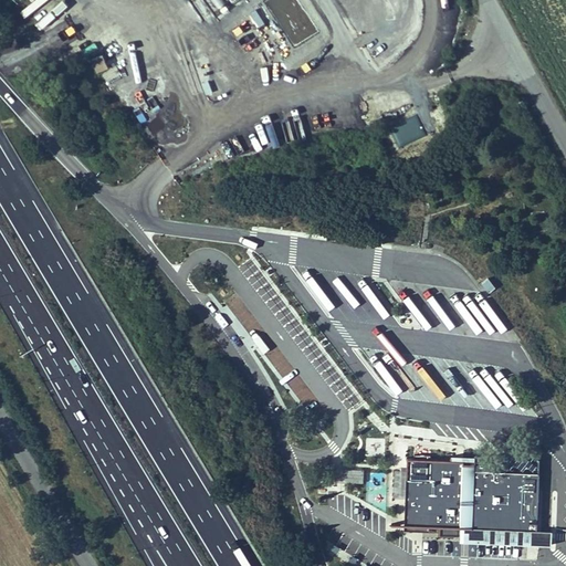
[(103,55),(91,60),(97,74),(108,69),(103,55)]
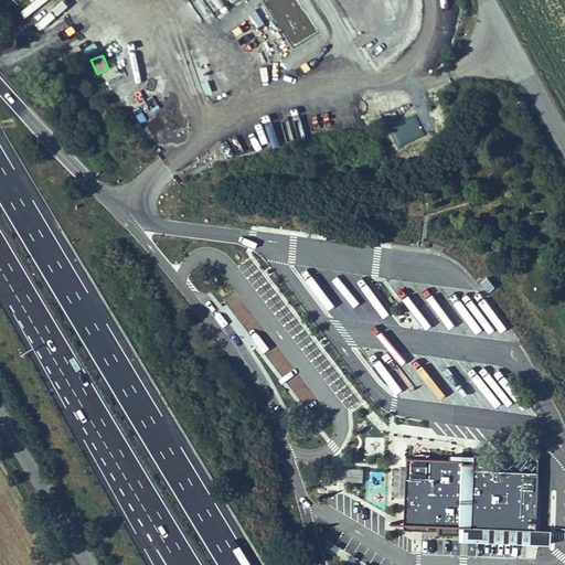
[(488,294),(496,288),(488,278),(480,284),(488,294)]
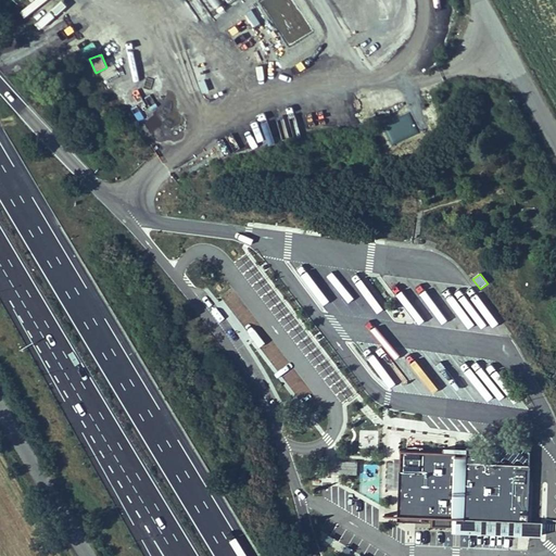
[(383,287),(411,320),(419,313),(392,279),(383,287)]
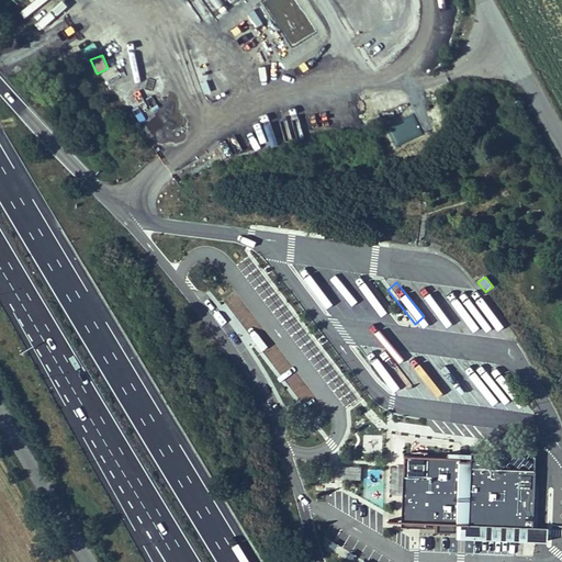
[(239,290),(226,298),(261,357),(274,349),(239,290)]
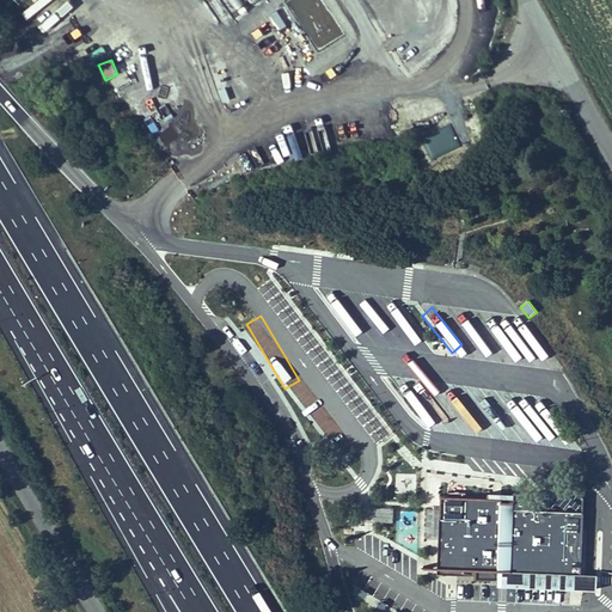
[(478,317),(471,322),(500,359),(506,354),(478,317)]
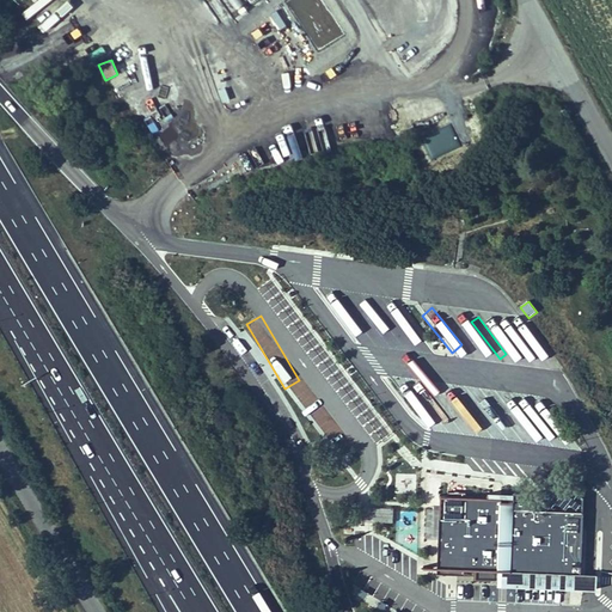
[(527,326),(520,332),(545,363),(551,359),(527,326)]
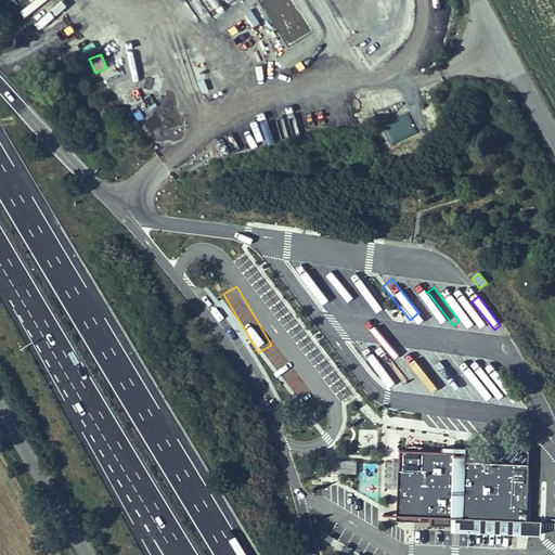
[(363,352),(385,389),(394,384),(372,347),(363,352)]
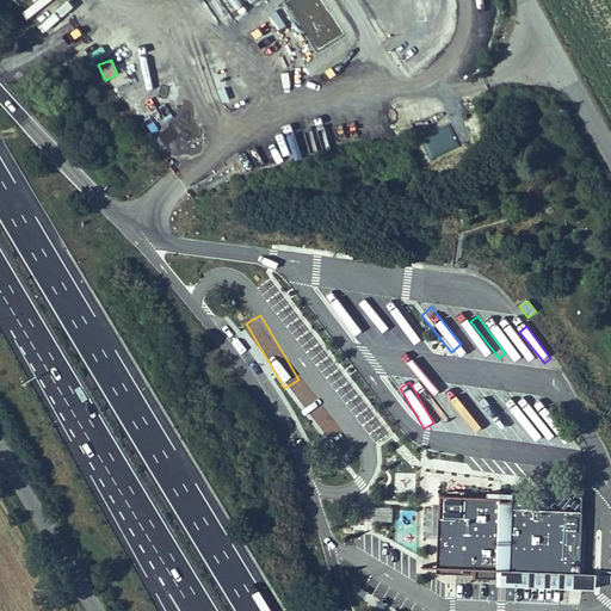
[(536,409),(529,415),(551,446),(559,442),(536,409)]
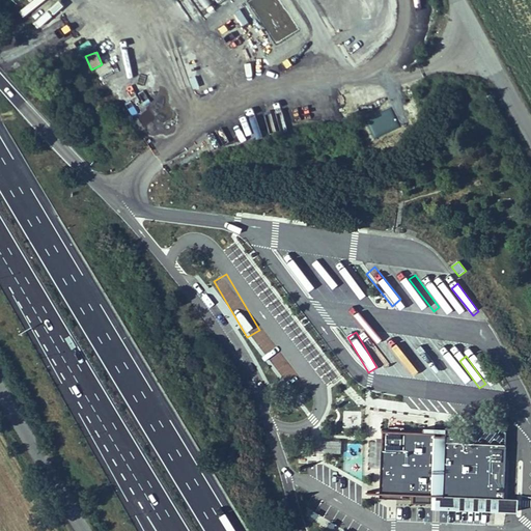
[(435,402),(458,404),(459,397),(436,394),(435,402)]
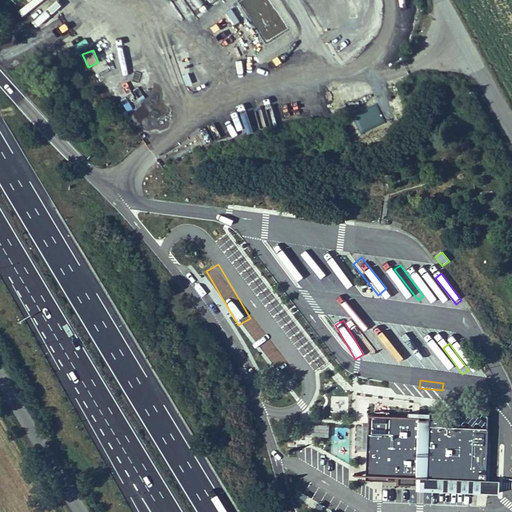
[(388,435),(367,434),(366,475),(421,476),(486,478),(487,427),(429,426),(429,419),(418,419),(418,416),(389,415),(388,435)]
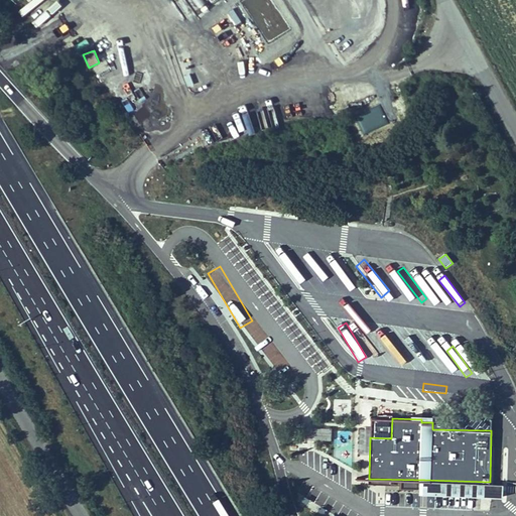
[(306,440),(332,440),(333,428),(306,428),(306,440)]
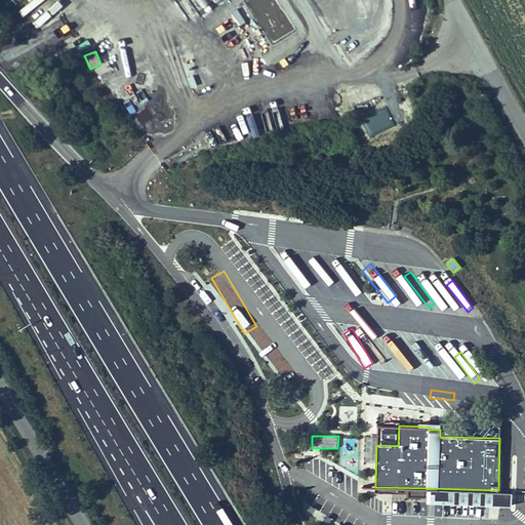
[(316,474),(320,460),(308,456),(303,469),(316,474)]
